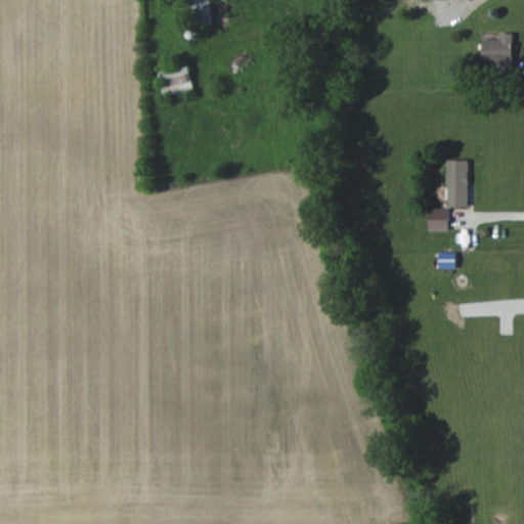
[(192,0),(195,26),(214,24),(211,0),(192,0)]
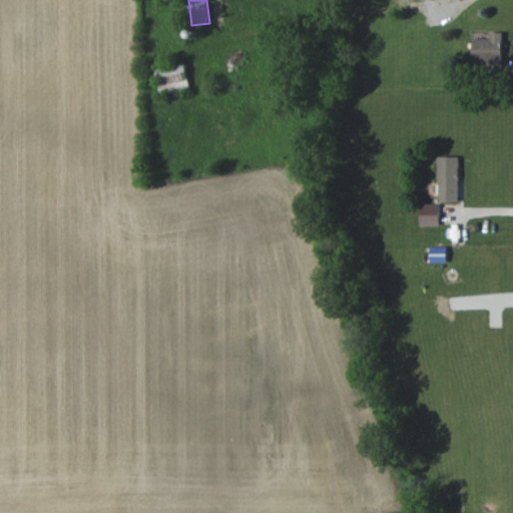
[(503,32),(490,33),(490,39),(473,39),(474,63),(503,63),(503,32)]
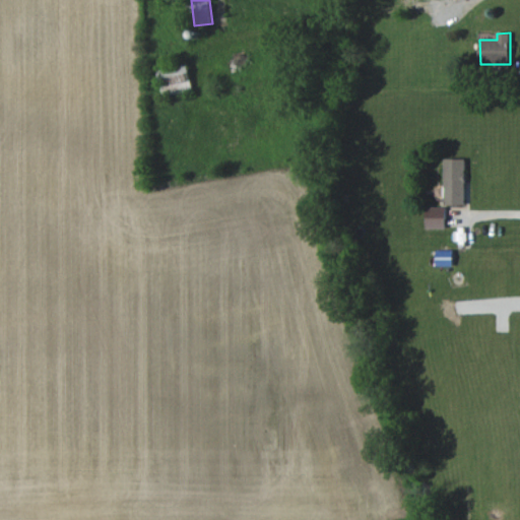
[(165,98),(194,89),(187,63),(157,70),(165,98)]
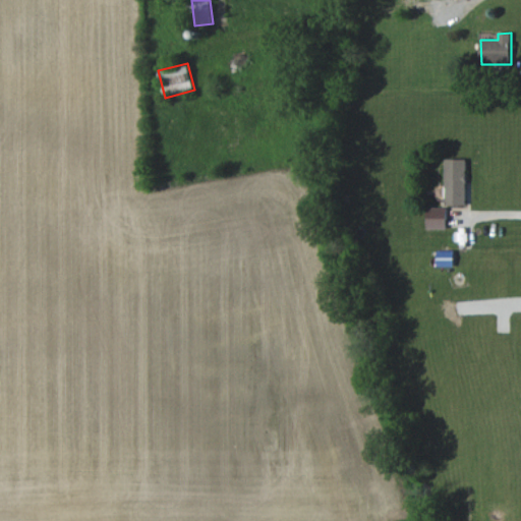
[(446,205),(467,205),(466,159),(446,159),(446,205)]
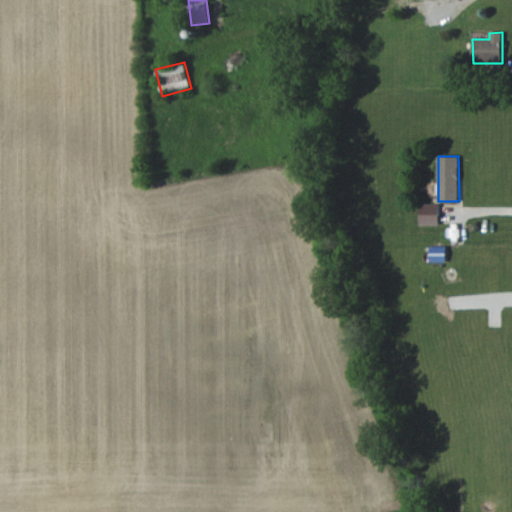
[(420,225),(439,225),(438,204),(420,204),(420,225)]
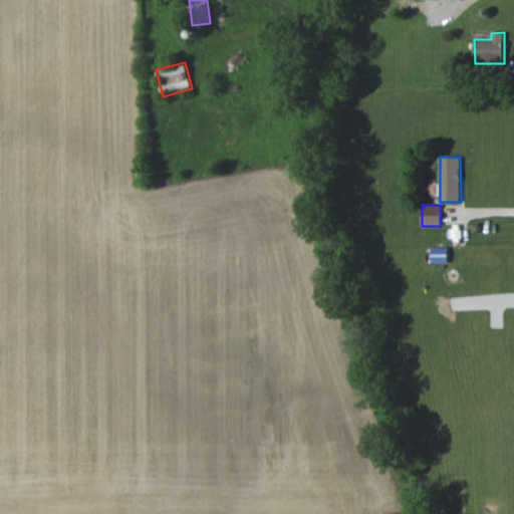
[(449,247),(431,247),(431,263),(448,263),(449,247)]
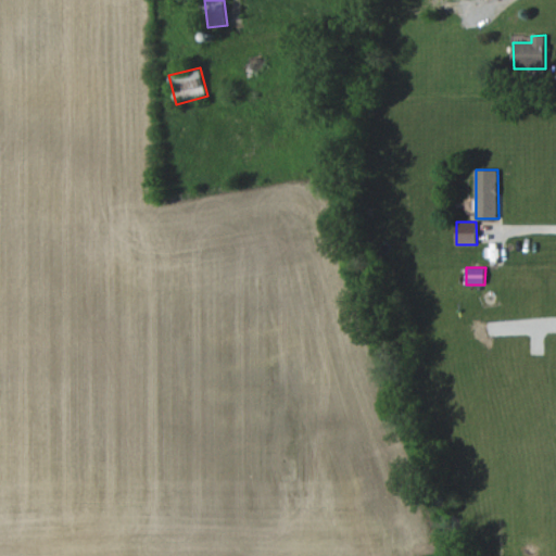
All buildings are outlined.
